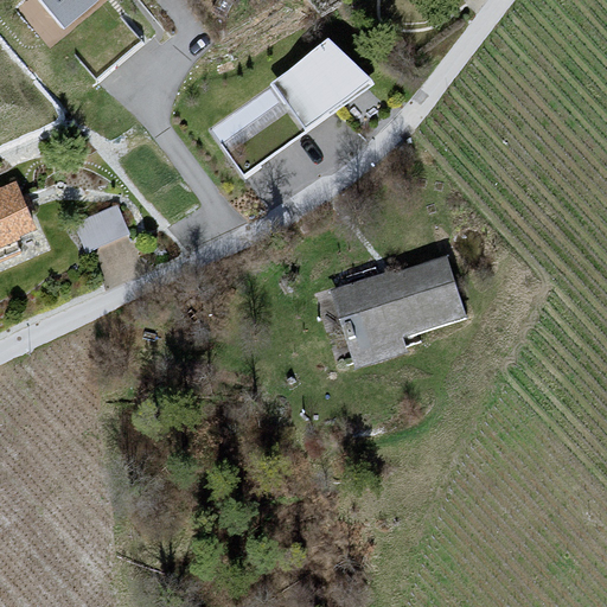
[(114,0),(26,0),(64,45),(116,4),(114,0)]
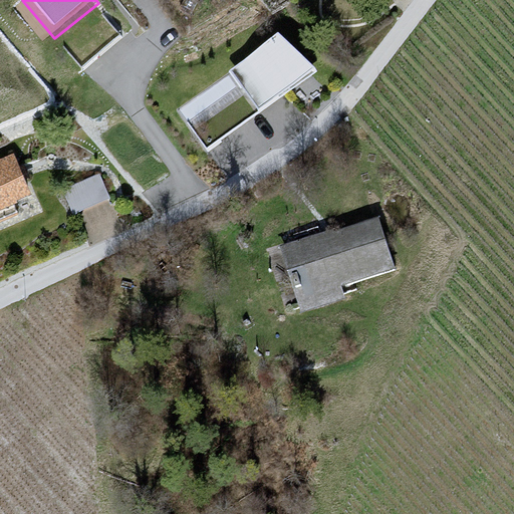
[(313,67),(279,32),(229,70),(239,84),(189,121),(206,147),(313,67)]
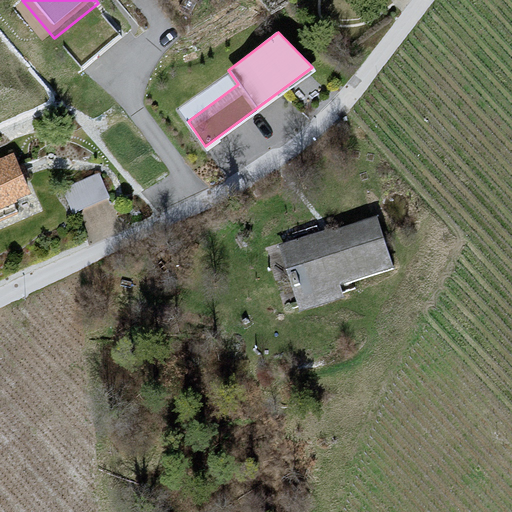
[(19,152),(0,160),(0,222),(42,205),(19,152)]
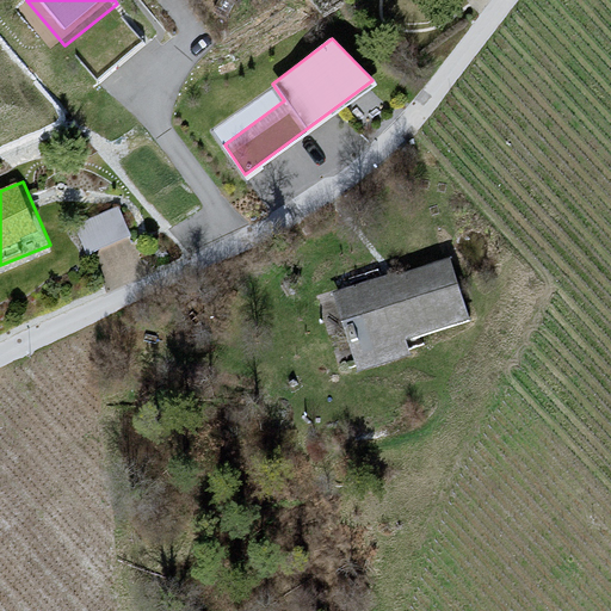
[(79,224),(91,252),(134,234),(122,205),(79,224)]
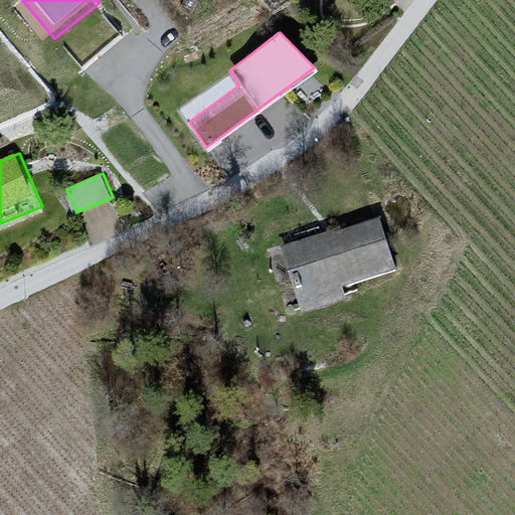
[(377,217),(281,247),(301,312),(345,298),(341,286),(393,270),(377,217)]
